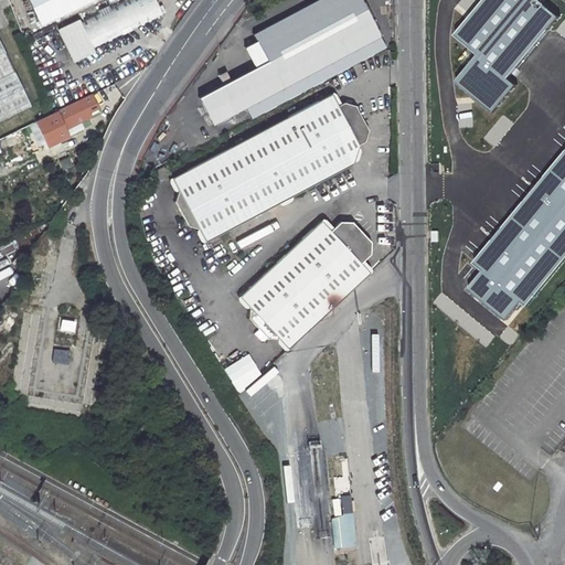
[(28,0),(42,27),(95,0),(28,0)]
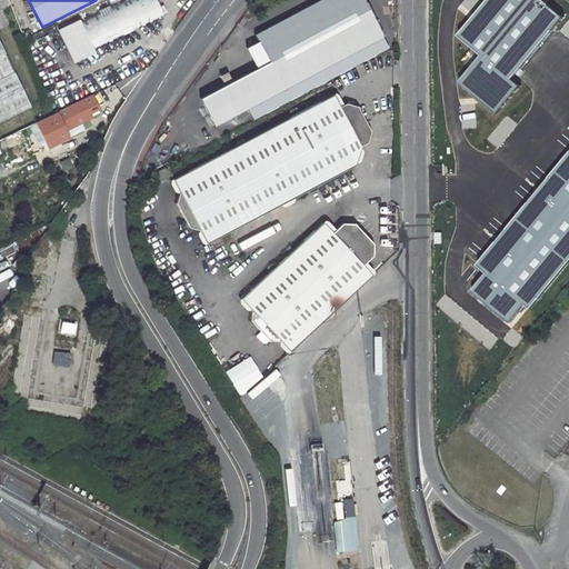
[(80,20),(121,0),(108,0),(77,15),(80,20)]
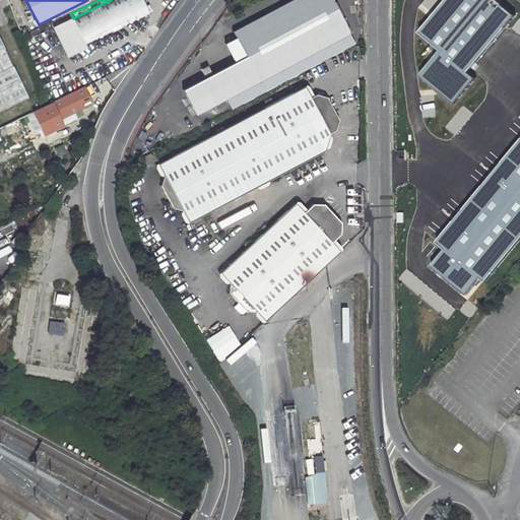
[(150,13),(143,0),(111,0),(73,18),(85,45),(150,13)]
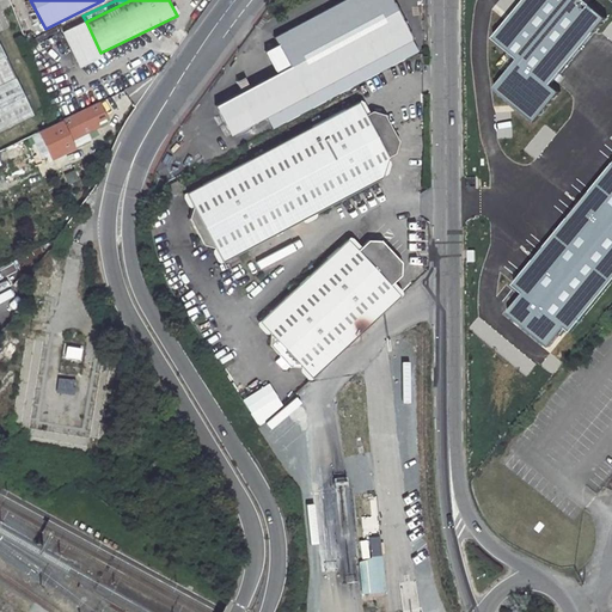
[(213,108),(228,136),(412,38),(391,0),(344,0),(275,37),(291,66),(213,108)]
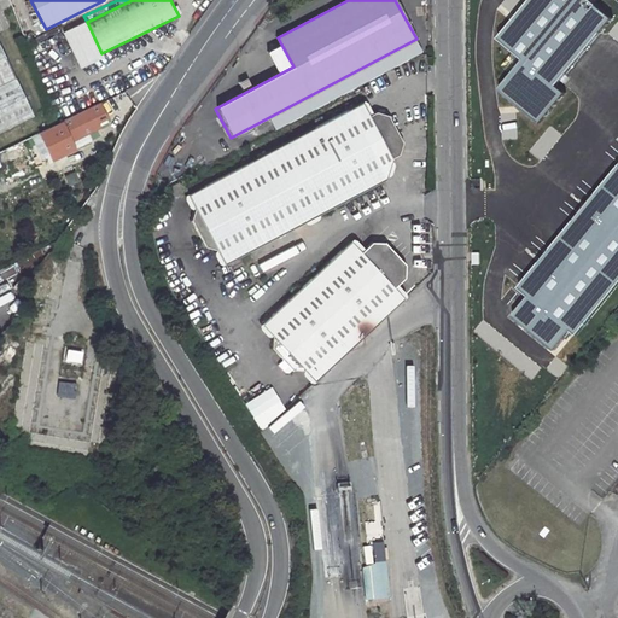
[(612,19),(589,0),(530,0),(500,36),(525,58),(500,88),(540,122),(565,93),(557,86),(612,19)]
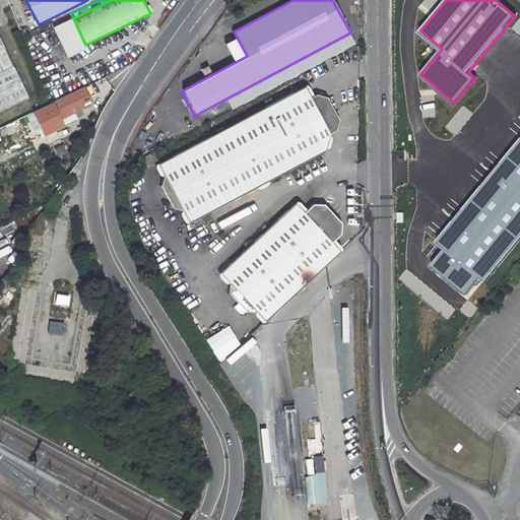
[(64,54),(85,45),(73,18),(52,27),(64,54)]
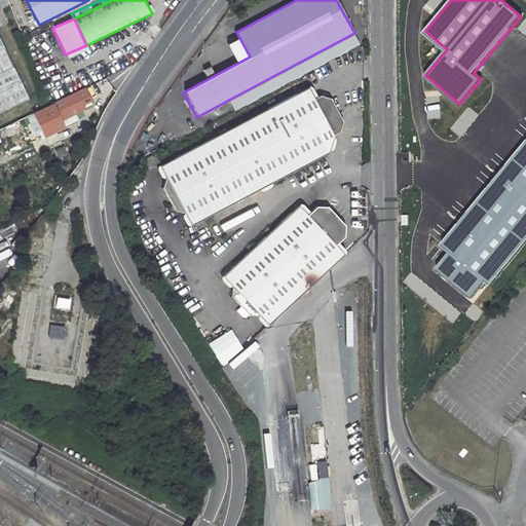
[(0,111),(30,98),(0,37),(0,111)]
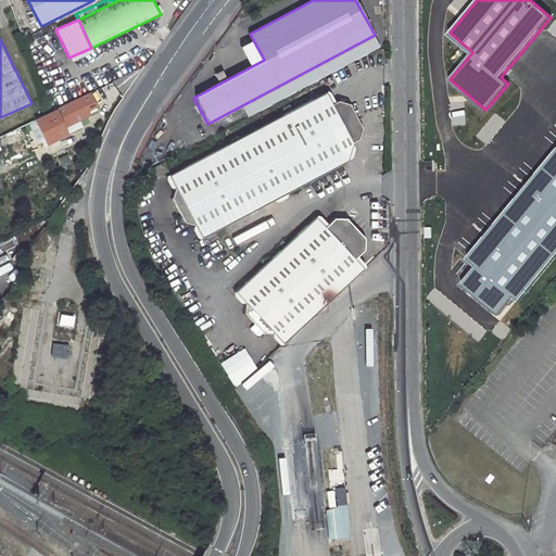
[(228,142),(168,175),(175,188),(172,198),(185,222),(196,225),(202,237),(262,205),(299,186),(346,160),(352,140),(357,138),(361,125),(349,102),(338,99),(330,102),(325,91),(265,123),(228,142)]
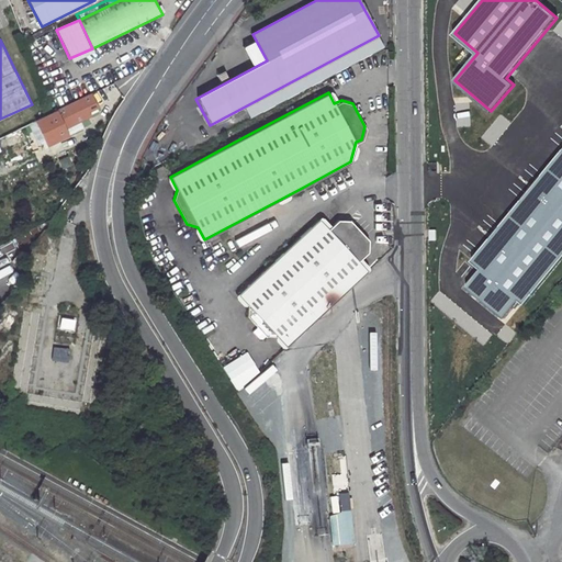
[(88,96),(53,112),(60,130),(88,116),(86,110),(93,107),(88,96)]
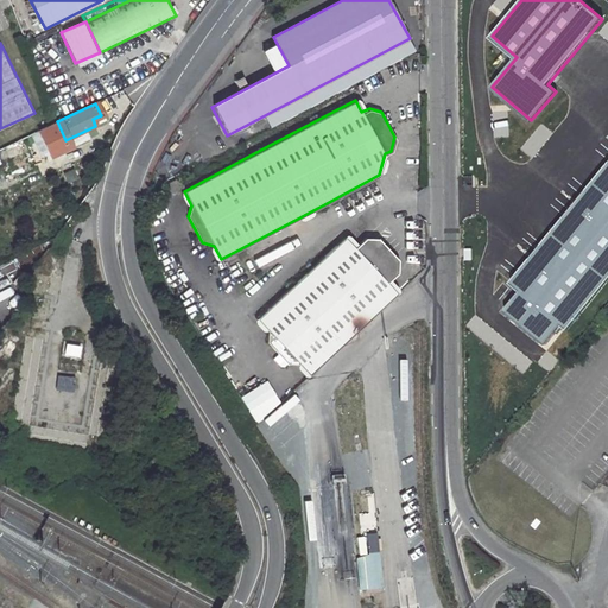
[(57,121),(36,132),(48,156),(68,145),(65,140),(57,121)]
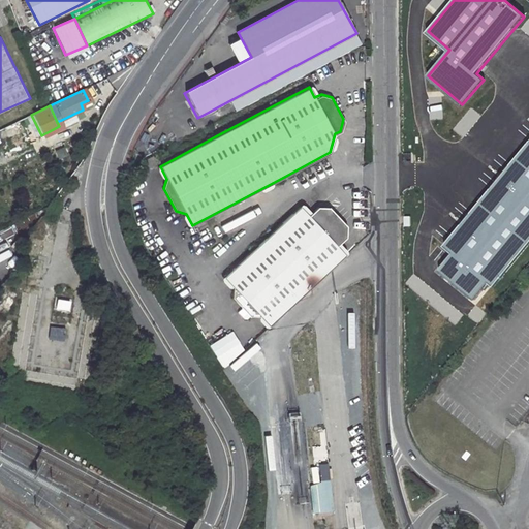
[(528,244),(528,142),(443,245),(454,254),(440,270),(475,299),(489,283),(494,287),(528,244)]
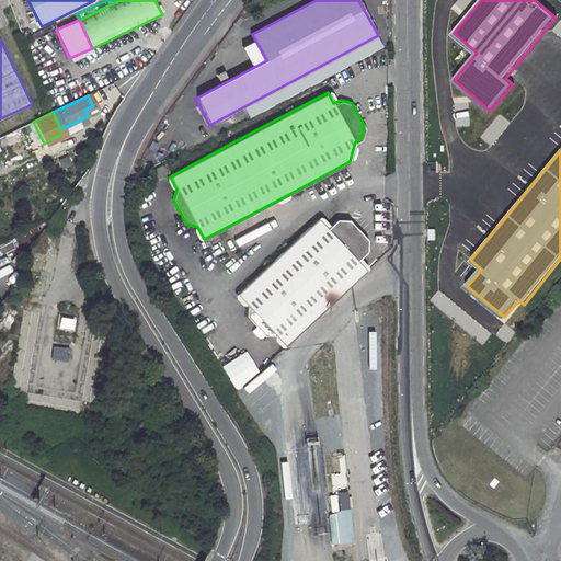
[(68,156),(59,160),(64,169),(72,164),(68,156)]
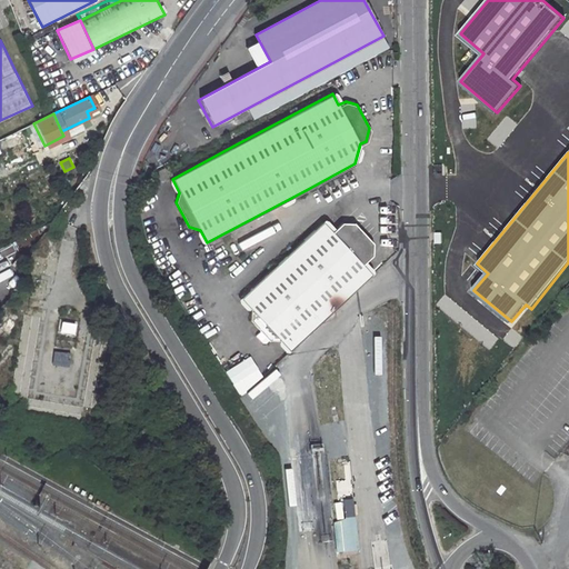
[(330,312),(373,272),(363,262),(372,252),(373,240),(355,220),(342,220),(333,229),(323,219),(281,259),(242,296),(252,306),(251,318),(261,328),(270,338),(281,338),(291,349),(330,312)]
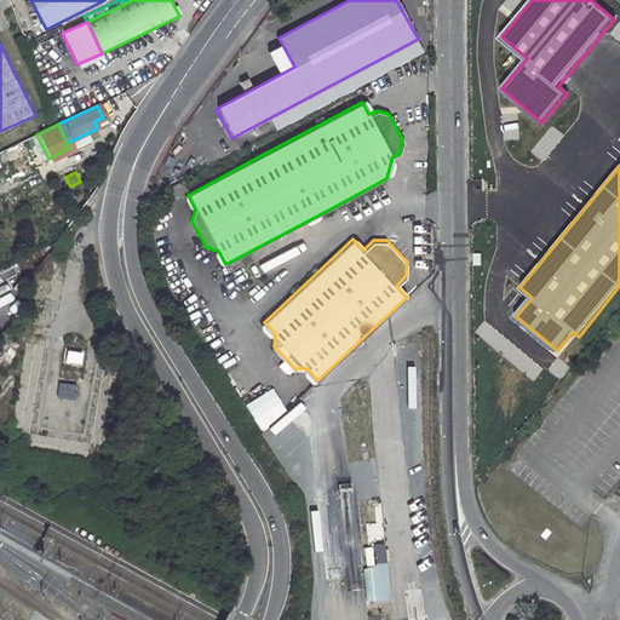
[(84,354),(68,350),(65,361),(81,363),(84,354)]
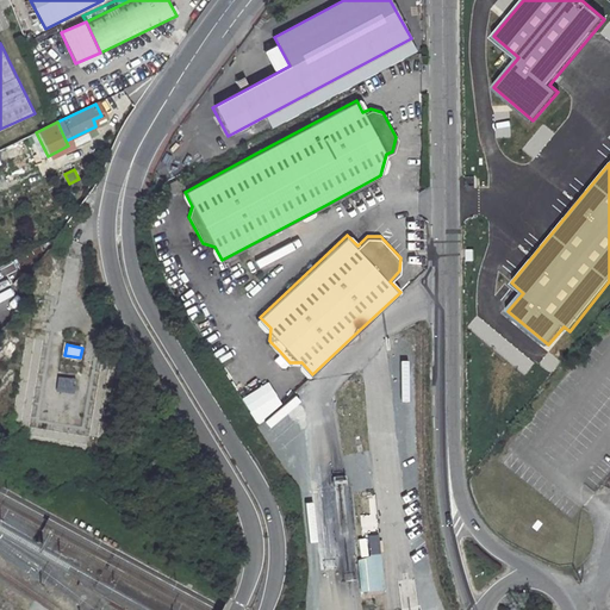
[(76,379),(57,375),(55,390),(74,392),(76,379)]
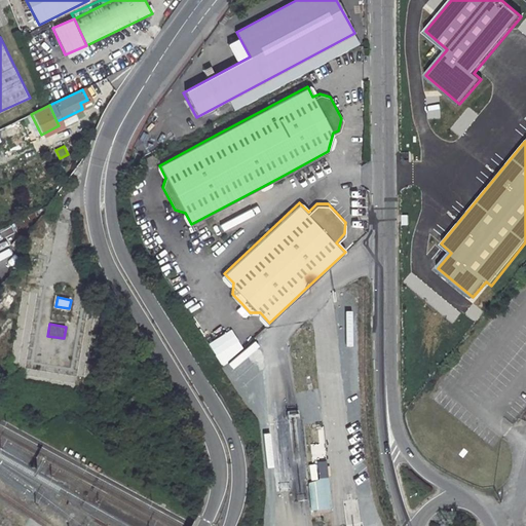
[(232,330),(208,340),(217,363),(241,353),(232,330)]
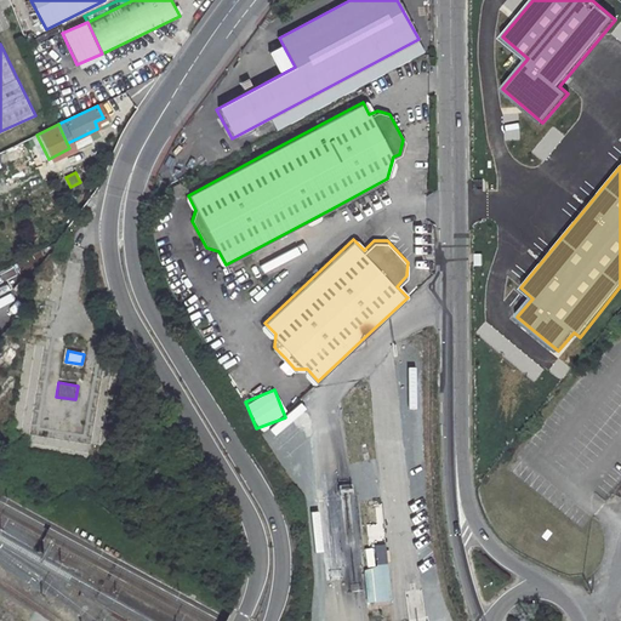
[(392,597),(386,541),(376,542),(379,565),(364,567),(368,599),(392,597)]
